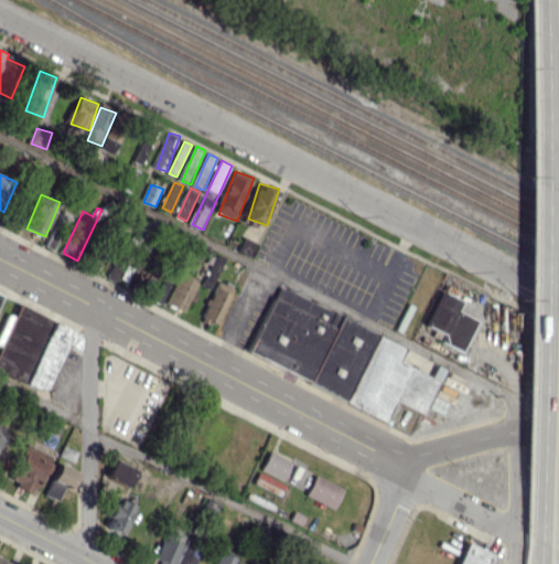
[(261,245),(248,238),(242,252),(255,258),(261,245)]
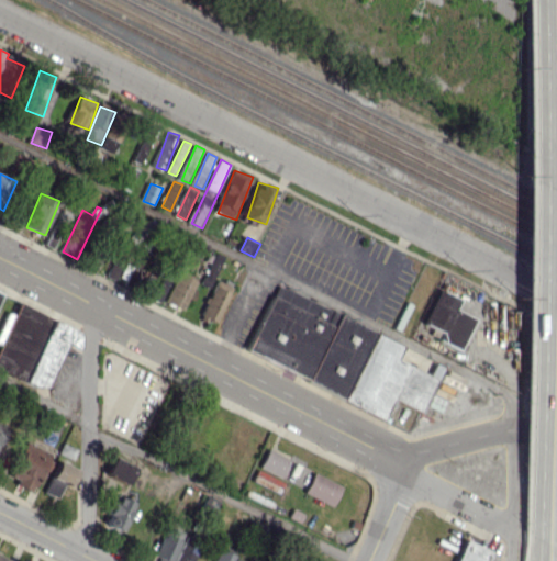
[(213,289),(229,258),(219,253),(203,284),(213,289)]
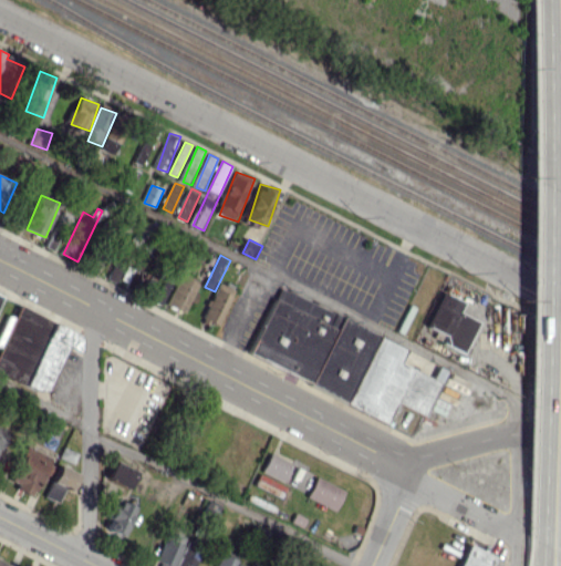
[(130,267),(123,283),(144,291),(143,292),(165,302),(174,284),(146,271),(151,260),(143,257),(137,270),(130,267)]
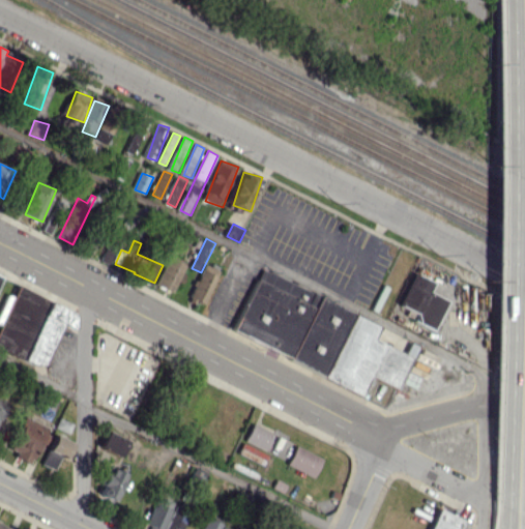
[(158,285),(176,293),(188,265),(172,258),(158,285)]
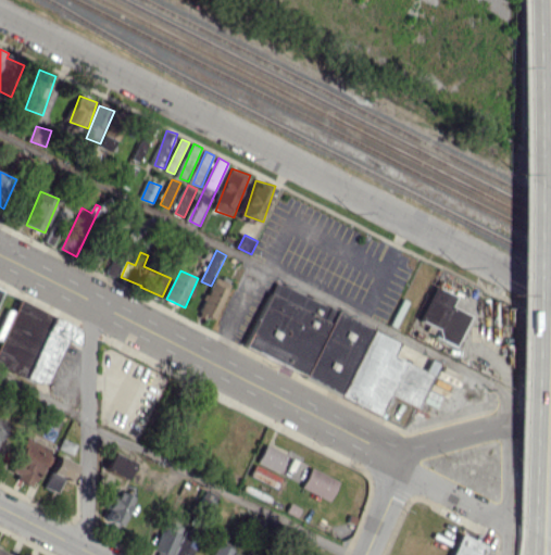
[(202,314),(218,320),(234,281),(217,276),(202,314)]
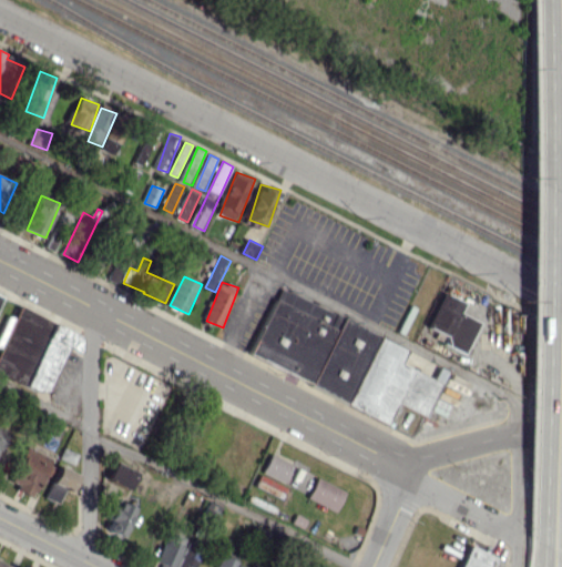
[(443,383),(404,365),(411,346),(282,290),(252,358),(392,419),(399,404),(429,417),(443,383)]
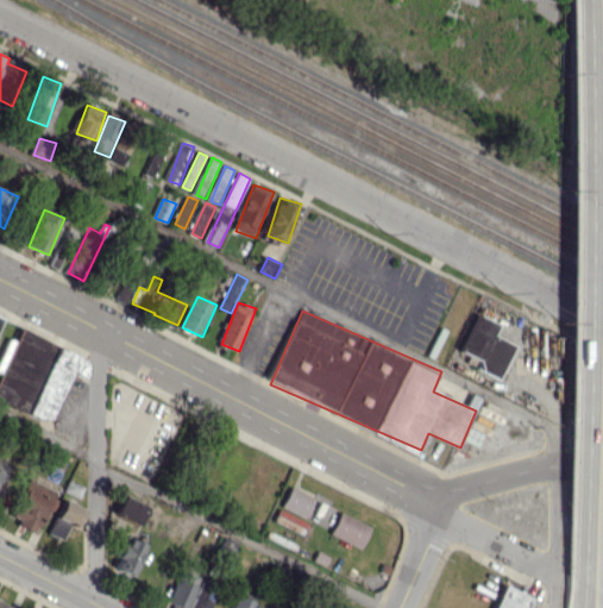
[(479,370),(502,380),(516,345),(496,337),(502,324),(477,314),(462,351),(483,361),(479,370)]
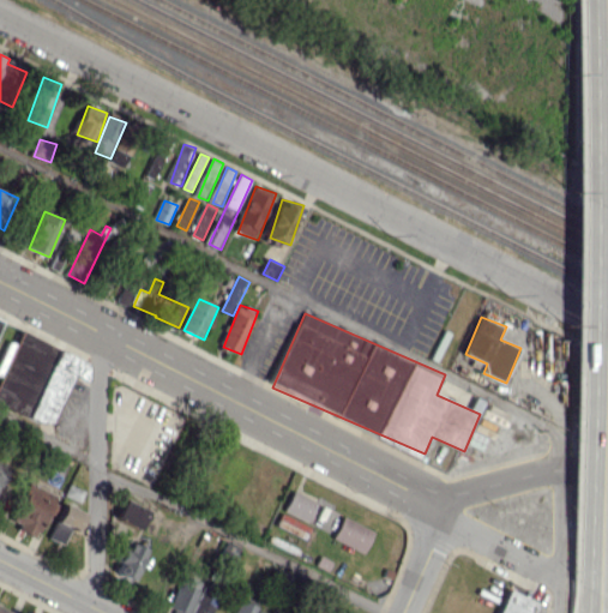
[(0,388),(0,404),(55,426),(74,377),(86,382),(94,362),(22,334),(0,388)]
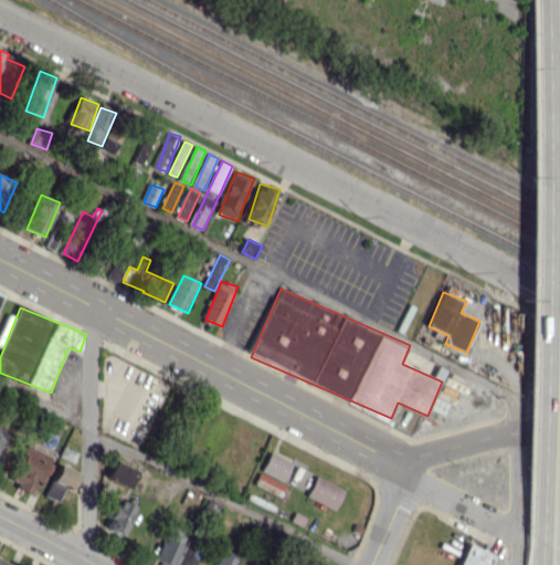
[(12,483),(38,494),(53,457),(28,446),(12,483)]
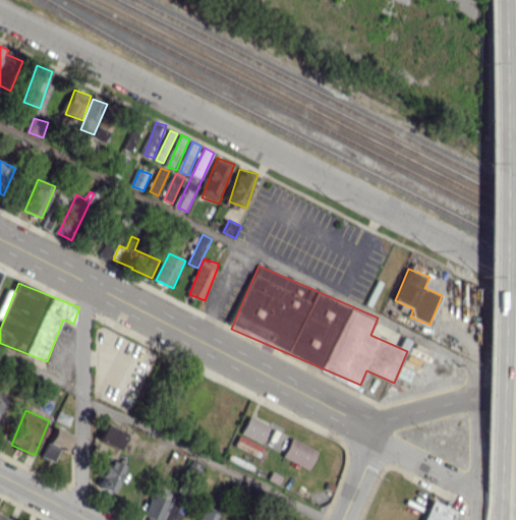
[(243,435),(265,443),(272,425),(250,417),(243,435)]
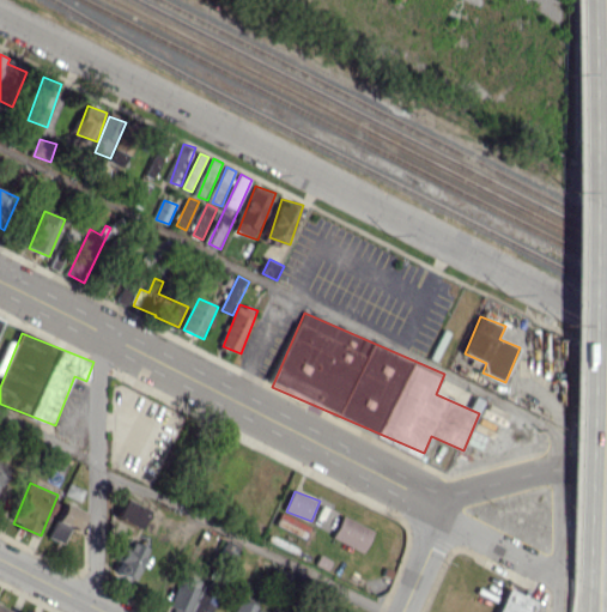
[(140,529),(151,510),(128,498),(119,516),(140,529)]
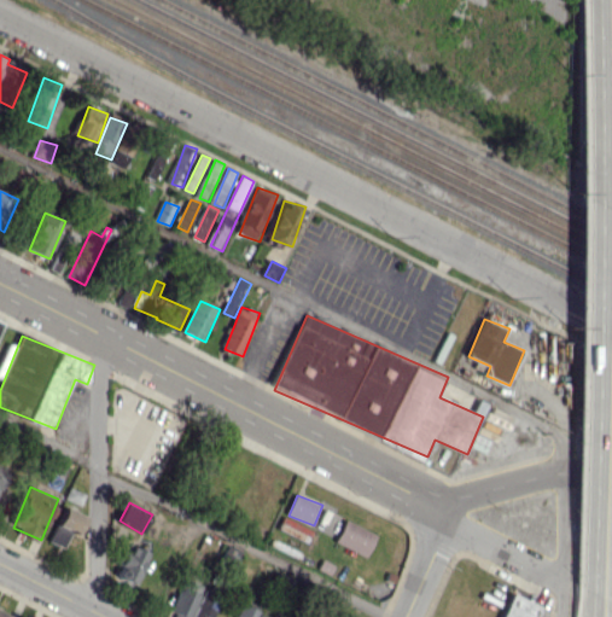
[(88,517),(68,507),(52,542),(66,548),(74,533),(80,535),(88,517)]
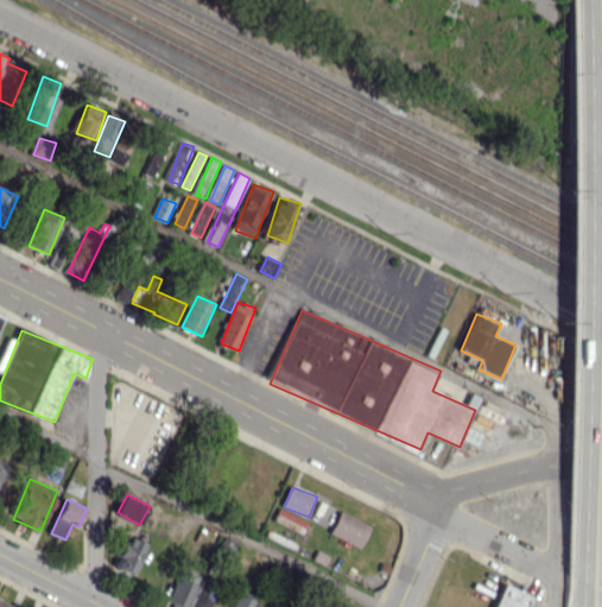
[(333,535),(363,548),(373,526),(342,512),(333,535)]
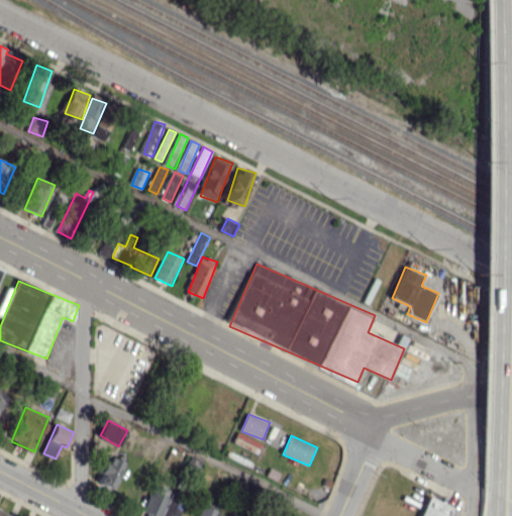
[(116,491),(125,460),(109,455),(100,485),(116,491)]
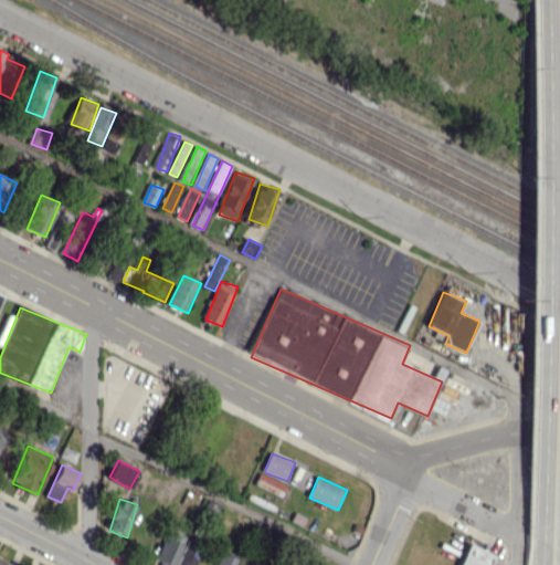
[(198,564),(205,547),(181,536),(179,543),(170,539),(158,564),(198,564)]
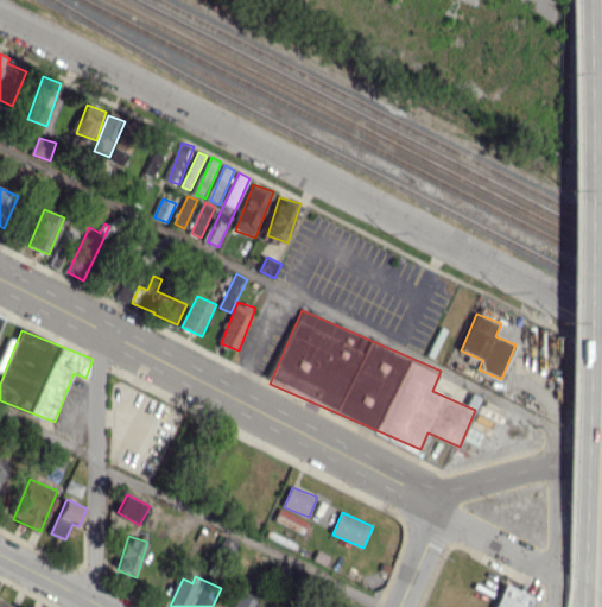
[(531,606),(534,596),(504,585),(494,606),(531,606)]
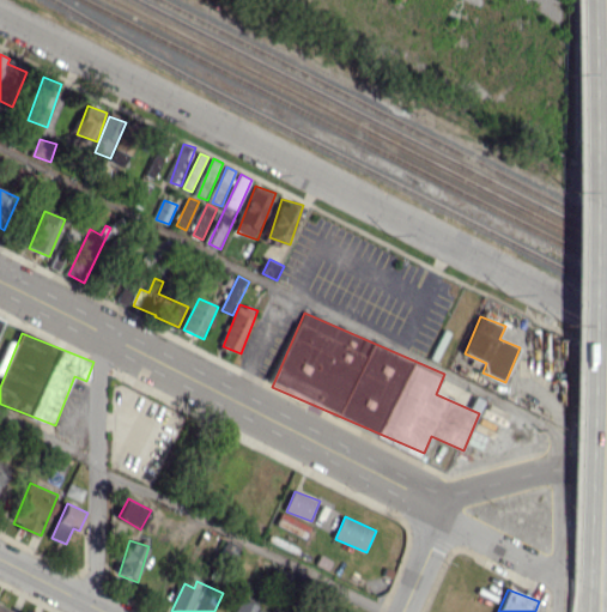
[(269,611),(242,601),(237,611),(269,611)]
